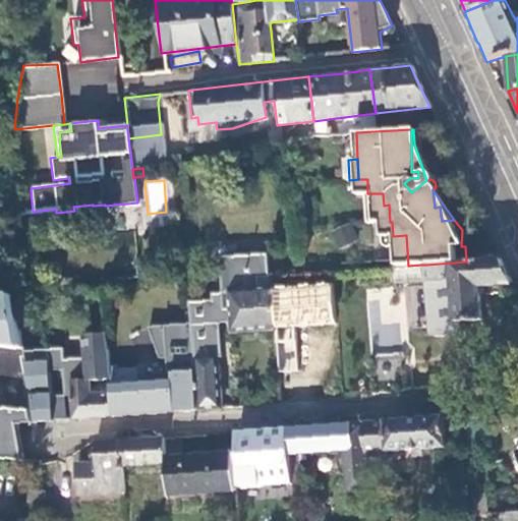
[(383,193),(378,193),(380,222),(390,222),(389,205),(384,206),(383,193)]
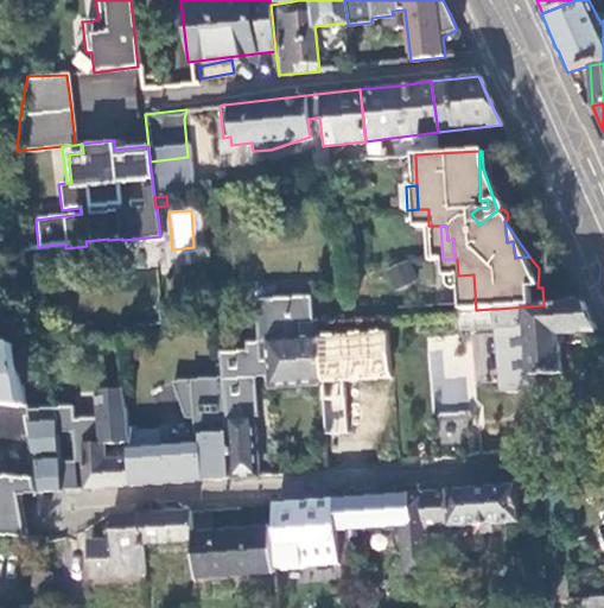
[(551,286),(539,268),(538,287),(542,287),(551,286)]
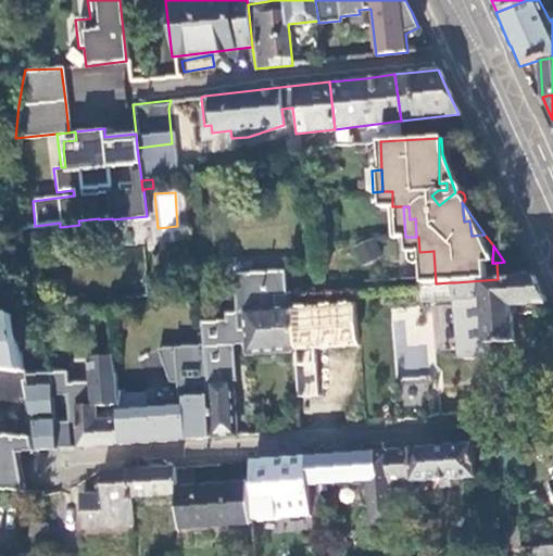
[(286,269),(234,273),(236,311),(239,310),(239,317),(244,316),(247,343),(248,353),(290,350),(291,350),(288,307),(286,269)]
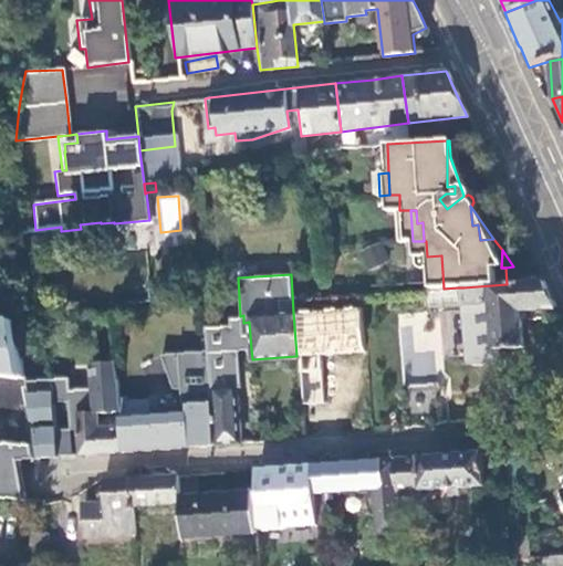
[(548,296),(541,281),(507,284),(464,287),(444,289),(423,290),(425,308),(457,306),(462,365),(494,365),(493,348),(521,347),(521,321),(540,320),(539,310),(553,308),(548,296)]
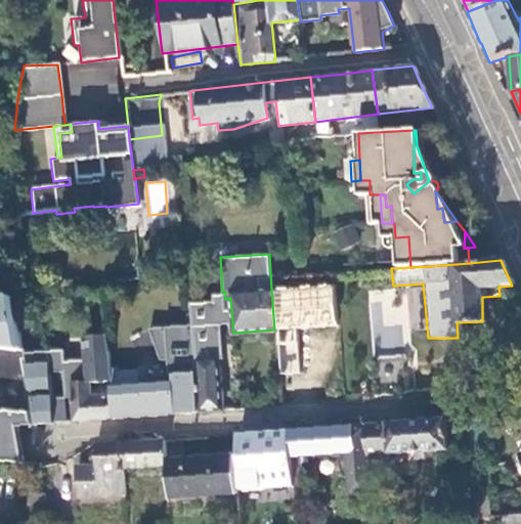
[(271,290),(274,330),(277,376),(300,374),(297,330),(336,328),(333,286),(271,290)]
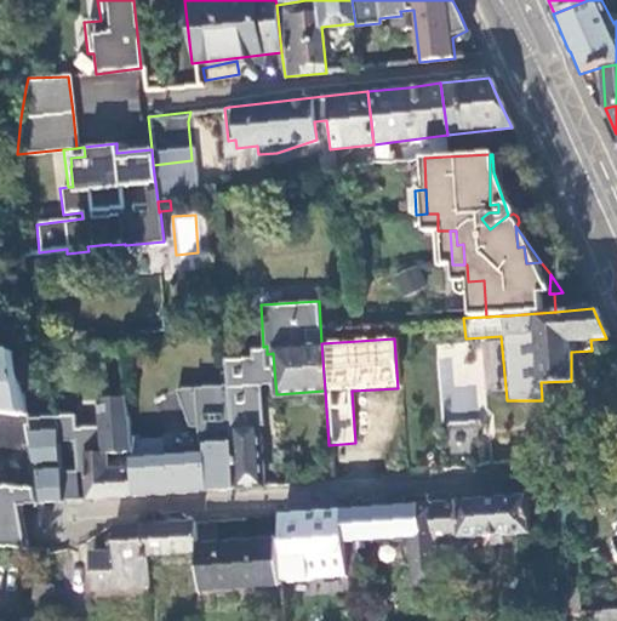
[(224,359),(233,486),(241,486),(267,484),(261,383),(275,383),(273,353),(267,354),(267,346),(263,347),(252,347),(252,358),(224,359)]
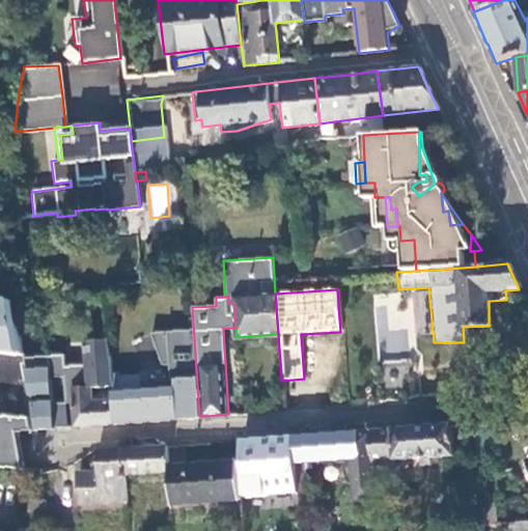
[(23,355),(14,303),(0,301),(0,413),(28,416),(20,363),(24,363),(23,355)]
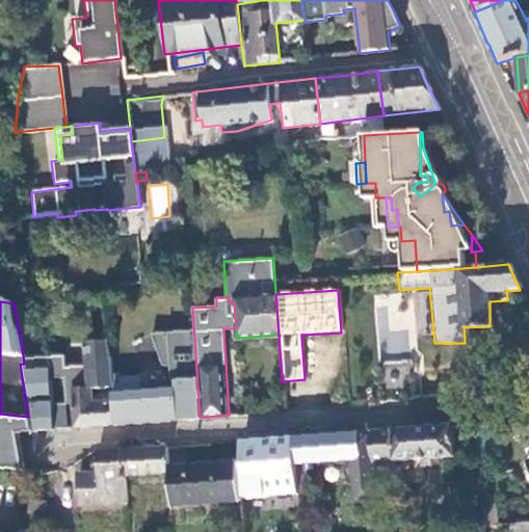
[(65,375),(67,401),(72,401),(74,426),(81,425),(115,423),(113,389),(110,338),(86,340),(87,363),(64,365),(63,353),(23,355),(24,364),(32,418),(34,428),(44,428),(53,427),(51,402),(50,376),(65,375)]
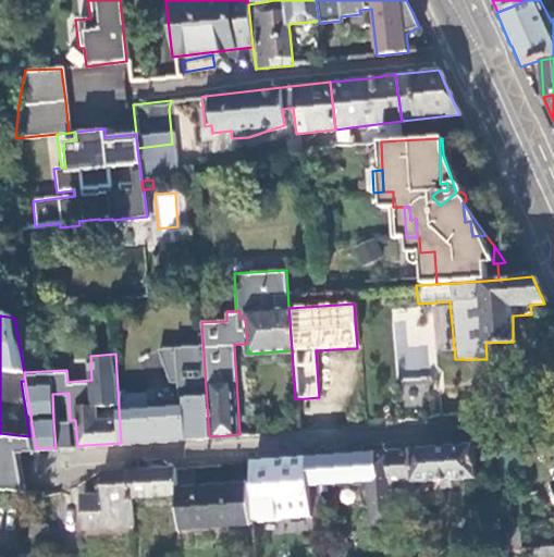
[(423,404),(423,376),(399,376),(399,404),(423,404)]
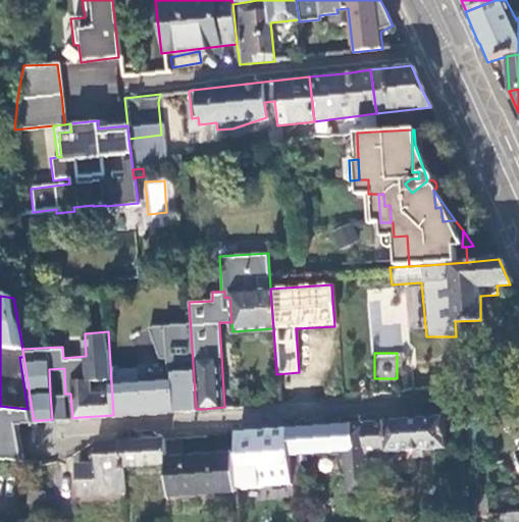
[(49,369),(50,395),(65,394),(64,368),(49,369)]
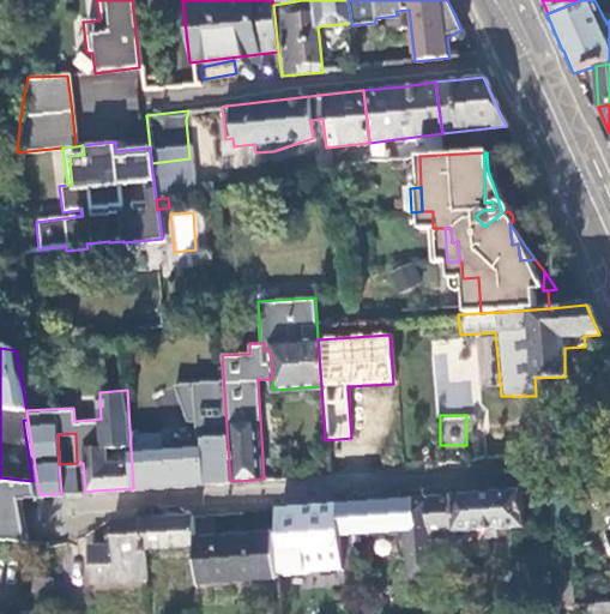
[(138,449),(131,449),(133,488),(168,486),(203,483),(201,449),(162,451),(162,434),(138,435),(138,449)]
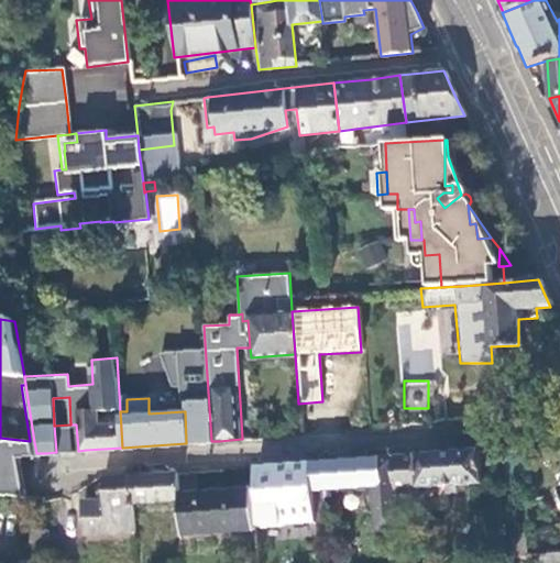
[(201,409),(185,411),(186,443),(202,441),(201,409)]
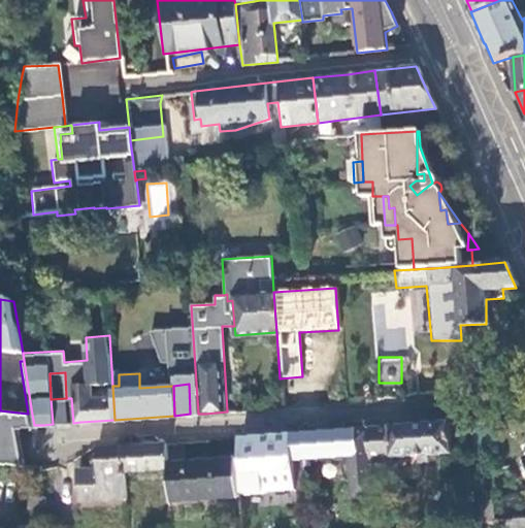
[(0,463),(24,465),(19,428),(34,425),(32,415),(28,414),(0,410),(0,463)]
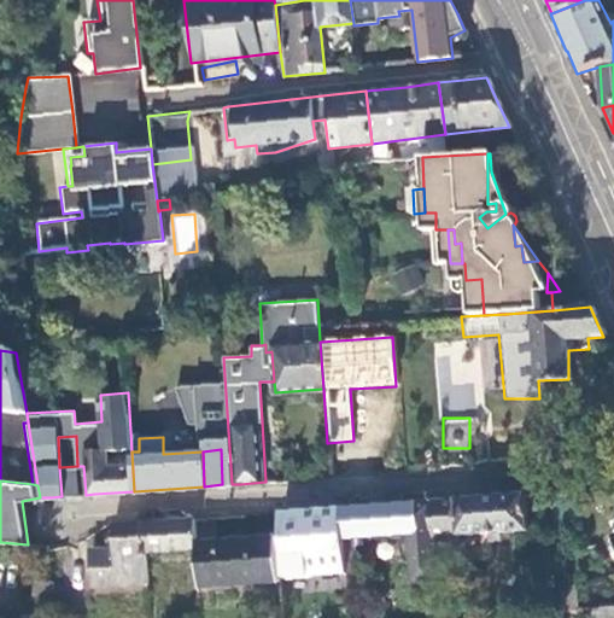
[(577,490),(549,493),(551,526),(579,525),(577,490)]
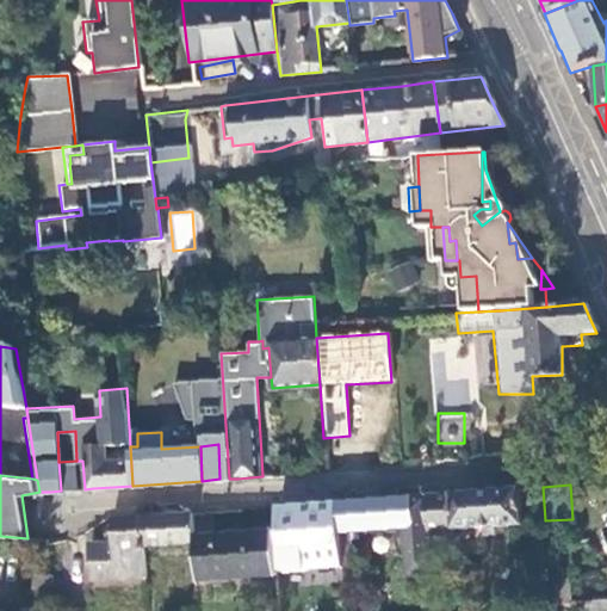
[(520,525),(518,489),(470,492),(423,495),(427,547),(447,545),(448,553),(479,550),(478,528),(520,525)]
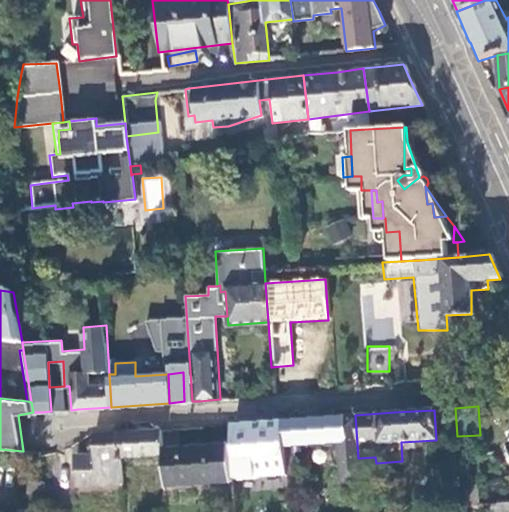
[(358,458),(355,415),(339,416),(280,421),(282,446),(336,442),(339,482),(360,480),(358,458)]
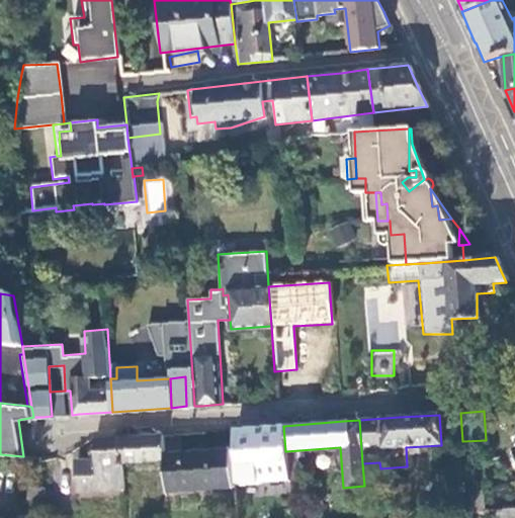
[(285,451),(283,426),(269,427),(233,429),(237,484),(256,483),(255,465),(255,462),(268,461),(285,459),(285,451)]
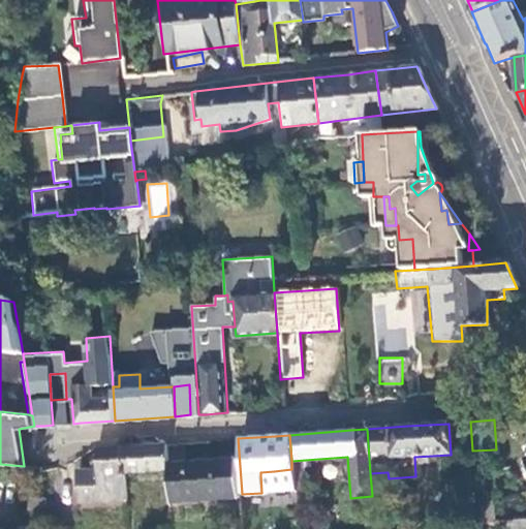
[(165,464),(164,444),(145,445),(93,449),(95,470),(75,471),(79,503),(124,499),(122,473),(165,469),(165,464)]
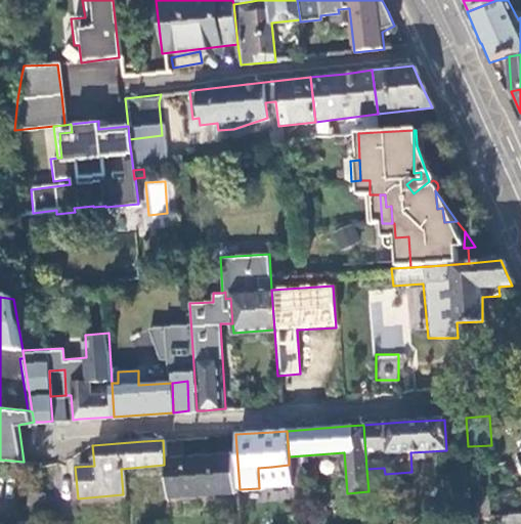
[(233,493),(230,454),(164,460),(164,465),(167,498),(233,493)]
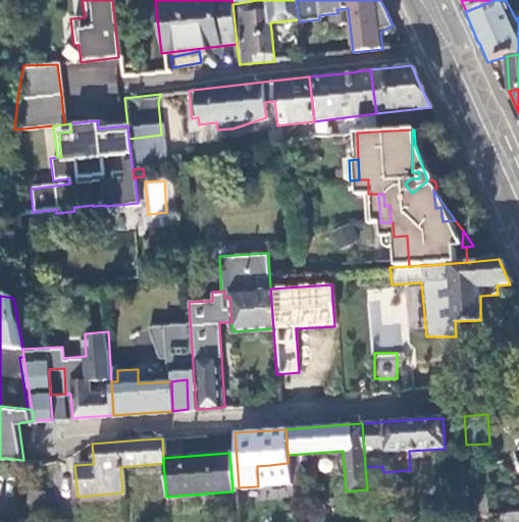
[(48,506),(46,492),(32,491),(30,505),(48,506)]
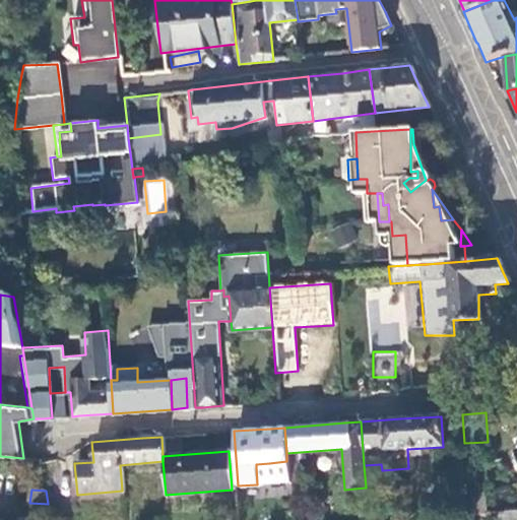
[(516,519),(516,511),(495,513),(495,519),(516,519)]
